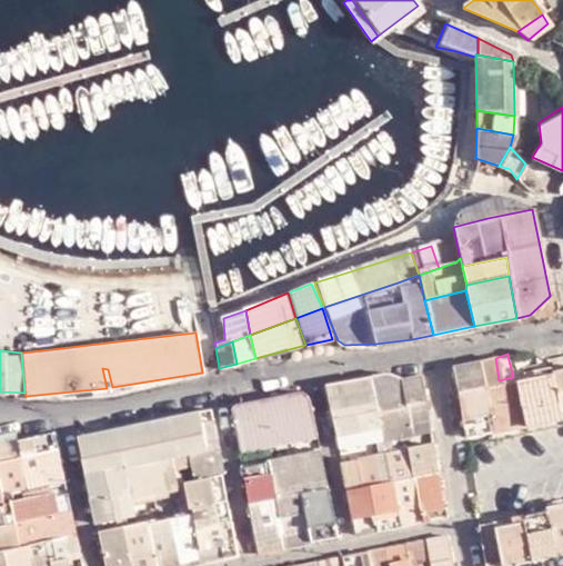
[(499,380),(495,358),(478,361),(481,385),(499,380)]
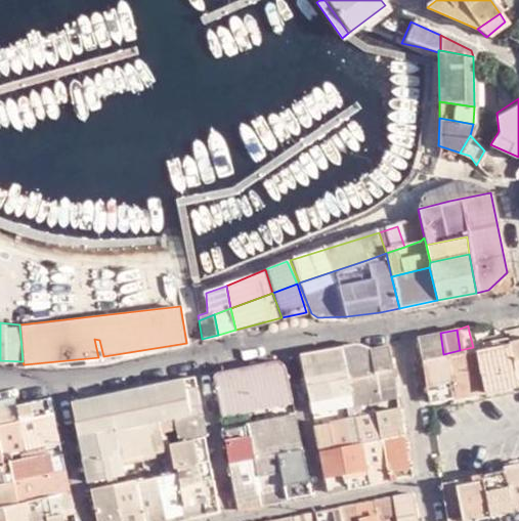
[(414,338),(420,359),(443,354),(440,333),(414,338)]
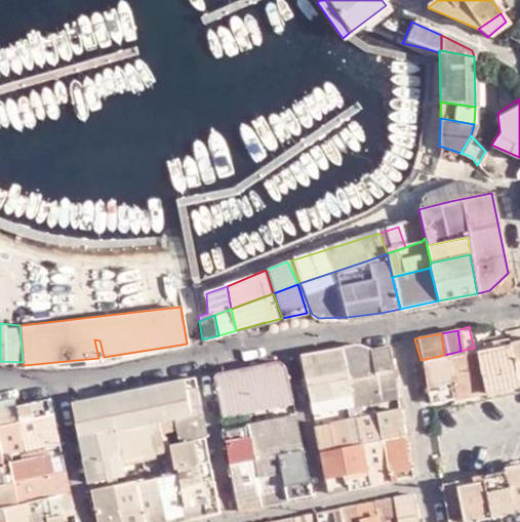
[(519,337),(505,342),(514,384),(519,382),(519,337)]
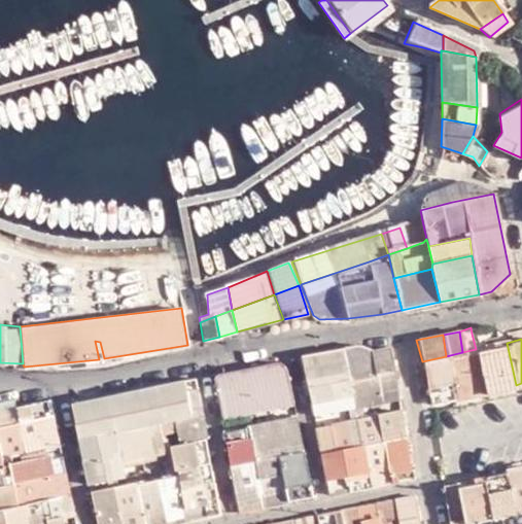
[(479,378),(482,392),(516,385),(507,343),(476,349),(474,350),(479,378)]
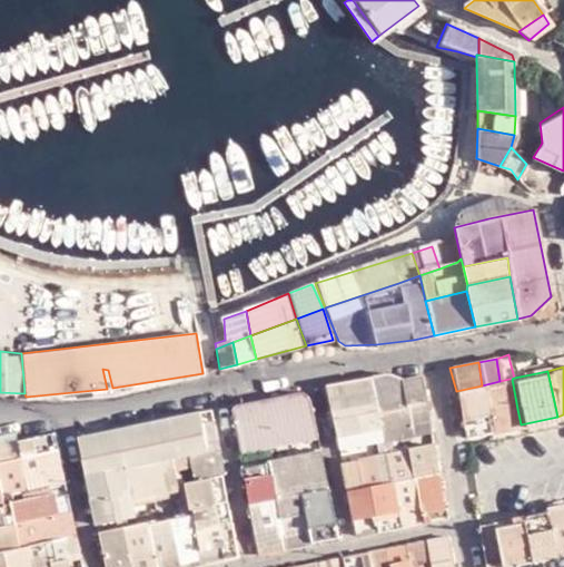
[(406,406),(403,380),(386,373),(369,375),(376,410),(406,406)]
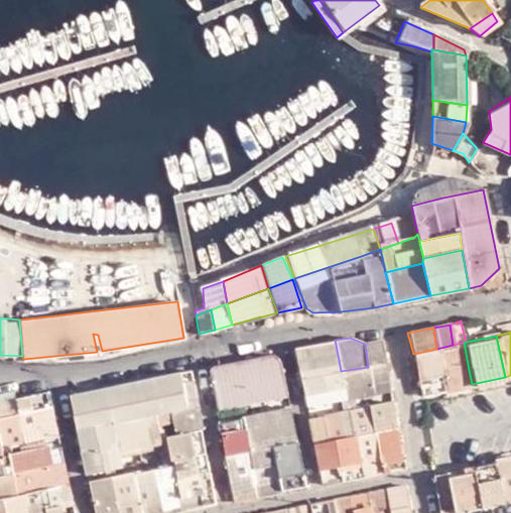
[(341,371),(335,340),(293,349),(305,405),(343,398),(338,371),(341,371)]
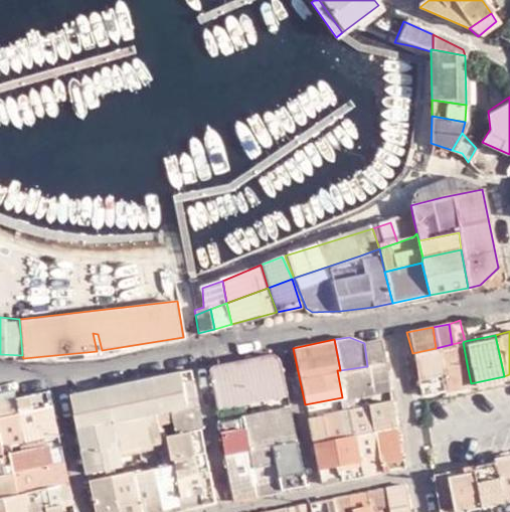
[(379,339),(364,343),(367,366),(383,362),(379,339)]
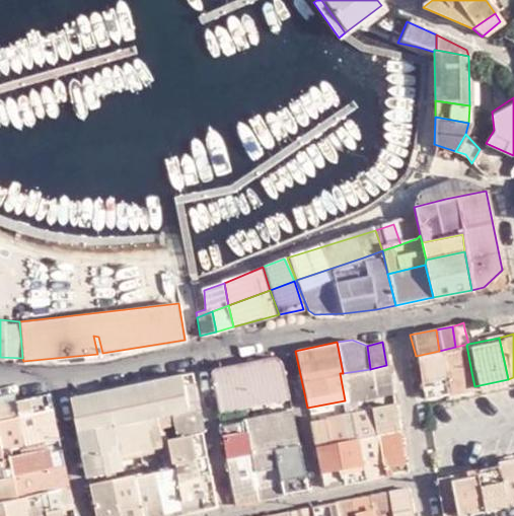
[(439,351),(444,376),(471,372),(466,345),(455,347),(439,351)]
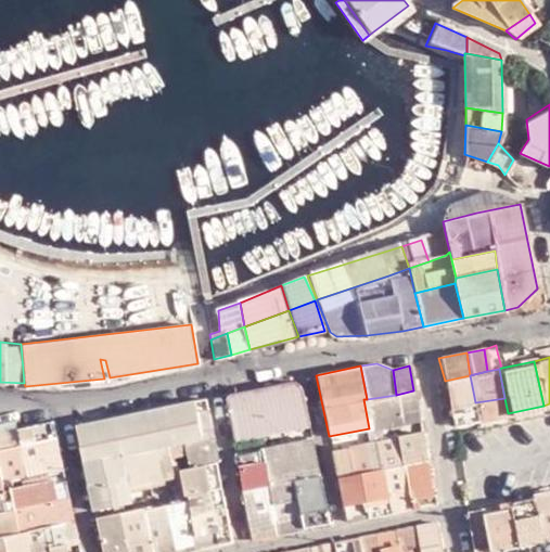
[(445,381),(447,407),(475,402),(470,375),(445,381)]
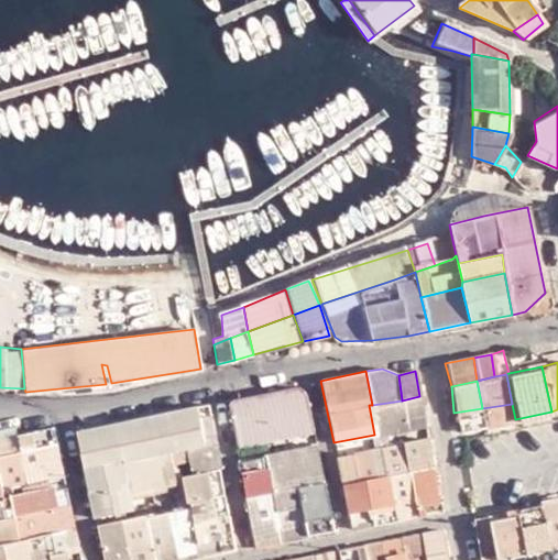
[(294,385),(236,397),(233,397),(229,401),(228,405),(236,445),(310,430),(303,392),(301,388),(294,385)]
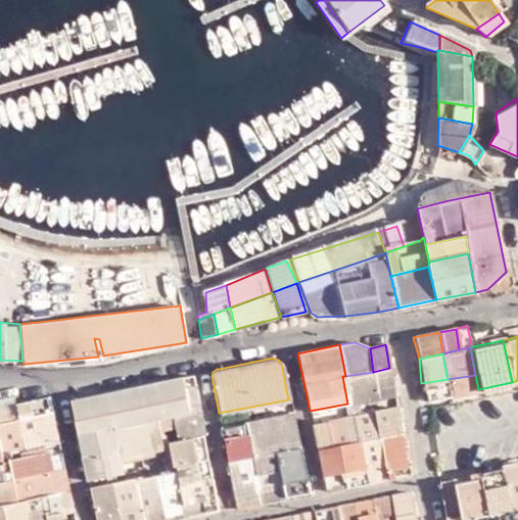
[(389,368),(373,372),(377,396),(393,393),(389,368)]
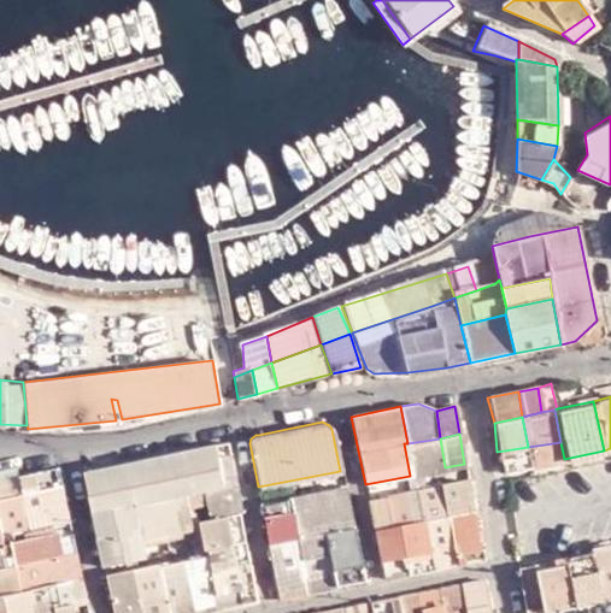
[(445,467),(440,438),(407,443),(404,443),(410,476),(416,473),(445,467)]
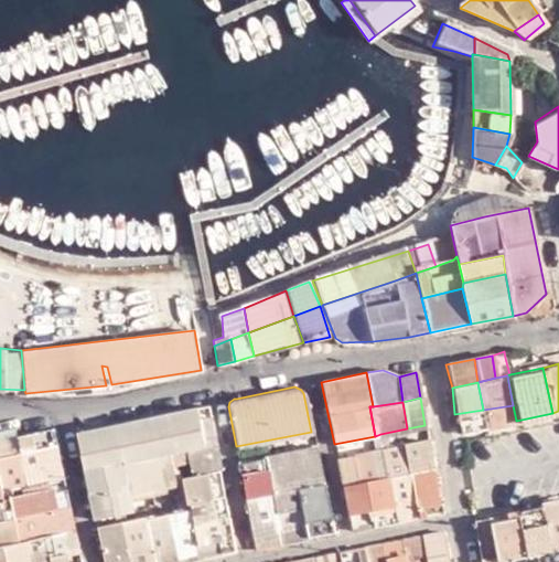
[(206,404),(195,407),(203,444),(214,442),(206,404)]
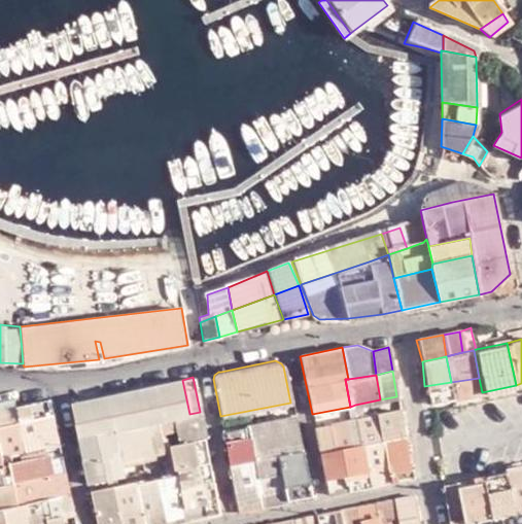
[(479,378),(451,382),(454,398),(482,392),(479,378)]
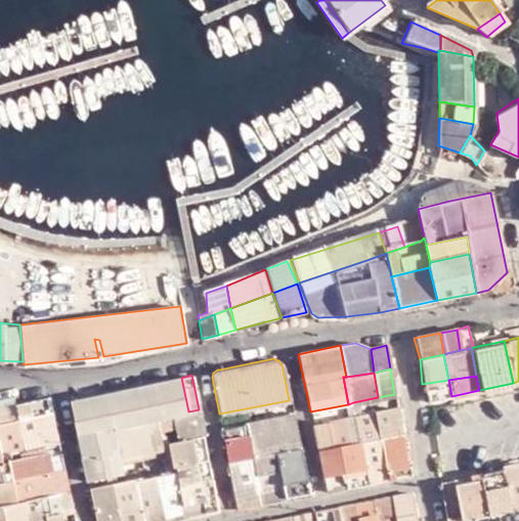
[(181,378),(111,393),(118,428),(156,420),(188,411),(181,378)]
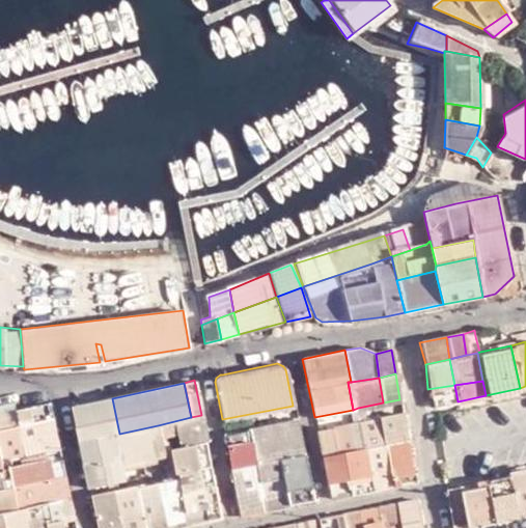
[(454,385),(427,389),(432,406),(458,401),(454,385)]
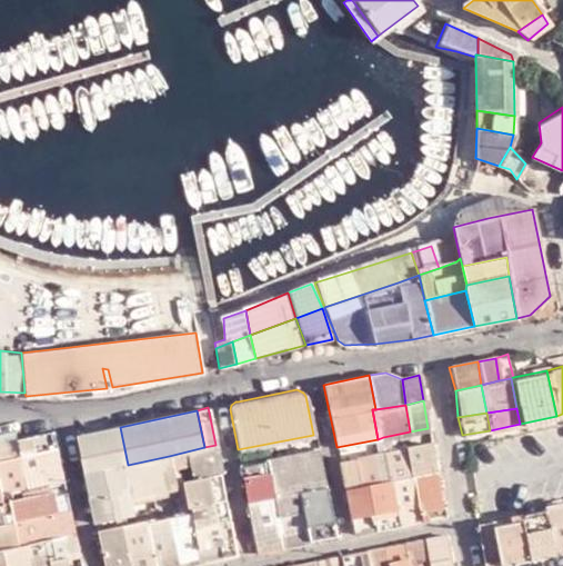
[(121,464),(113,428),(76,437),(83,473),(121,464)]
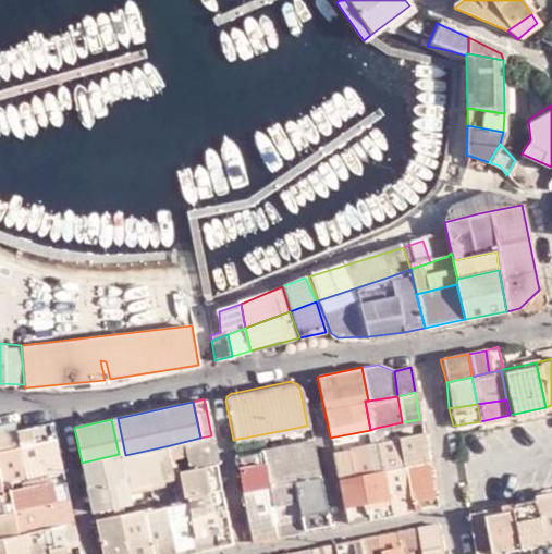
[(54,423),(19,432),(21,446),(56,438),(54,423)]
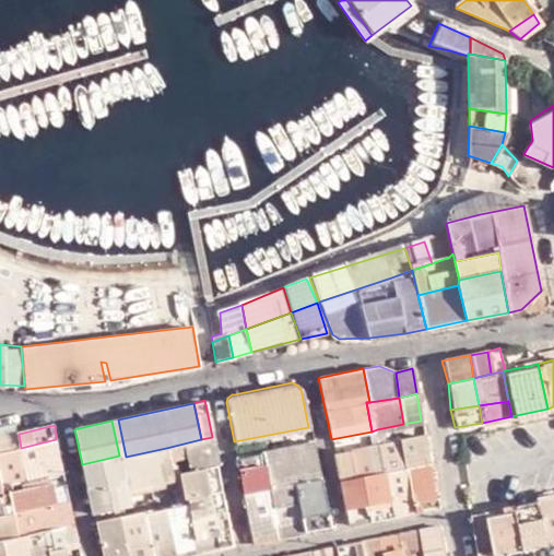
[(21,448),(19,434),(0,437),(0,453),(21,448)]
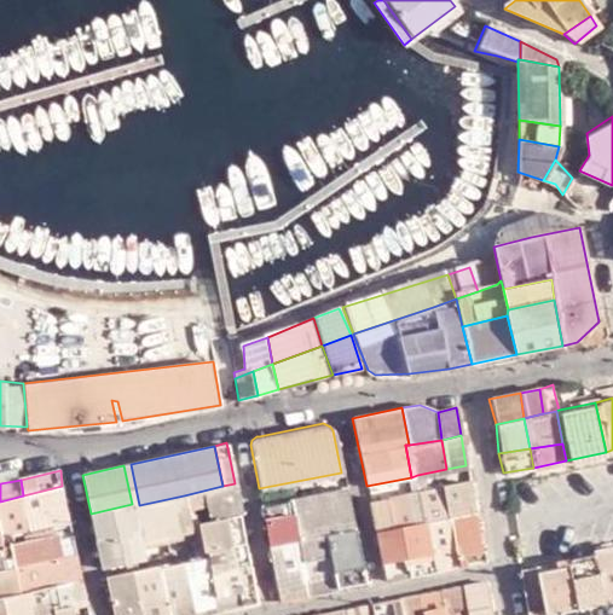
[(475,511),(468,481),(444,486),(450,517),(475,511)]
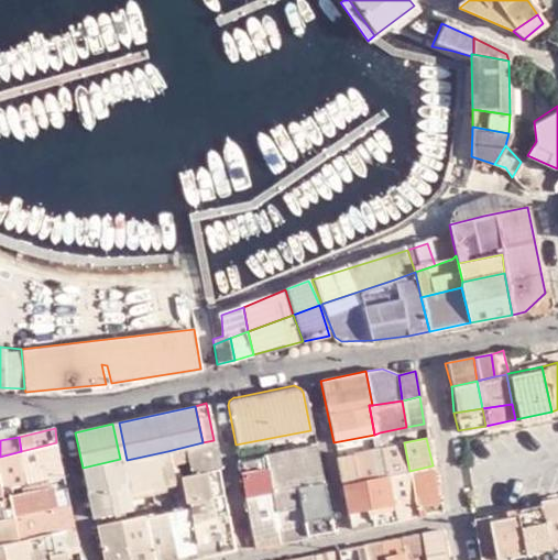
[(214,440),(203,442),(208,469),(219,467),(214,440)]
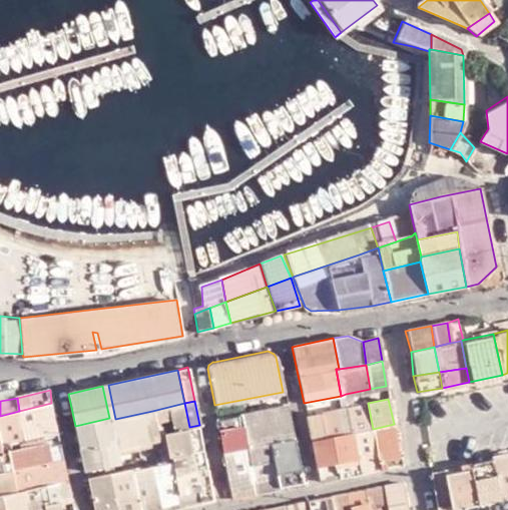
[(51,403),(19,411),(25,440),(43,436),(58,433),(51,403)]
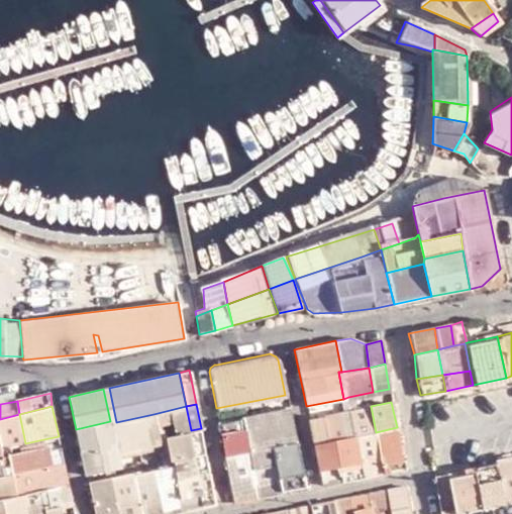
[(186,406),(154,414),(158,434),(165,432),(167,436),(191,430),(186,406)]
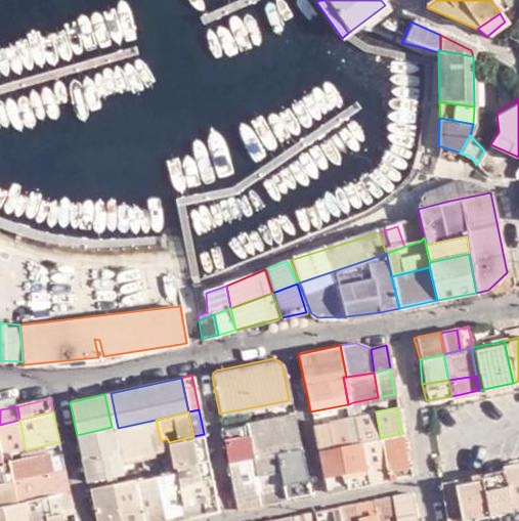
[(376,411),(354,417),(358,443),(361,442),(381,438),(376,411)]
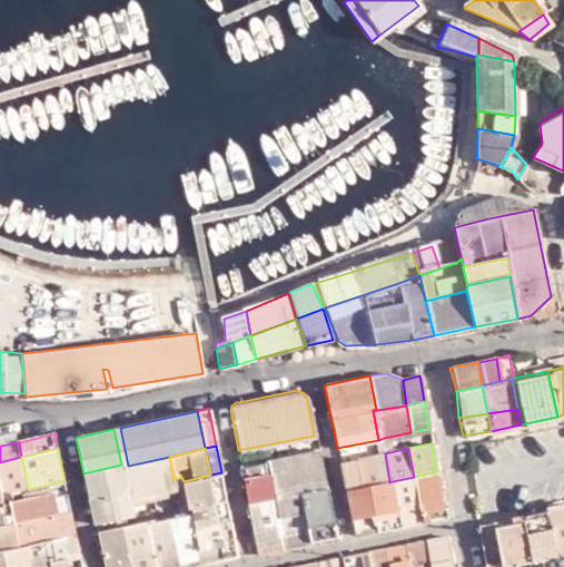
[(302,495),(328,489),(320,453),(296,459),(302,495)]
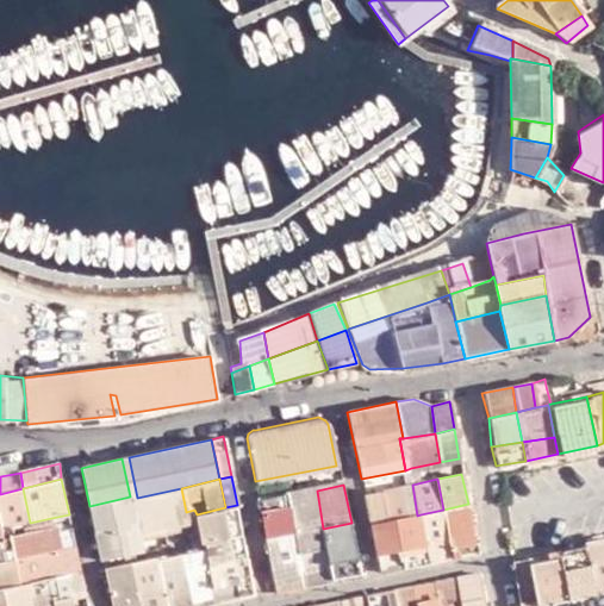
[(417,516),(412,485),(394,487),(400,518),(405,517),(417,516)]
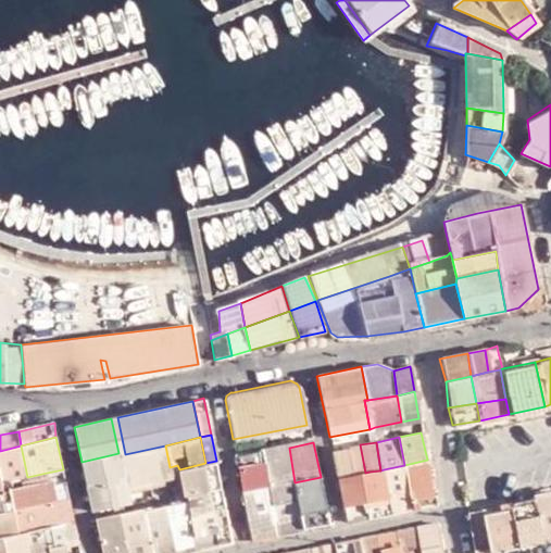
[(365,473),(360,444),(347,448),(351,475),(365,473)]
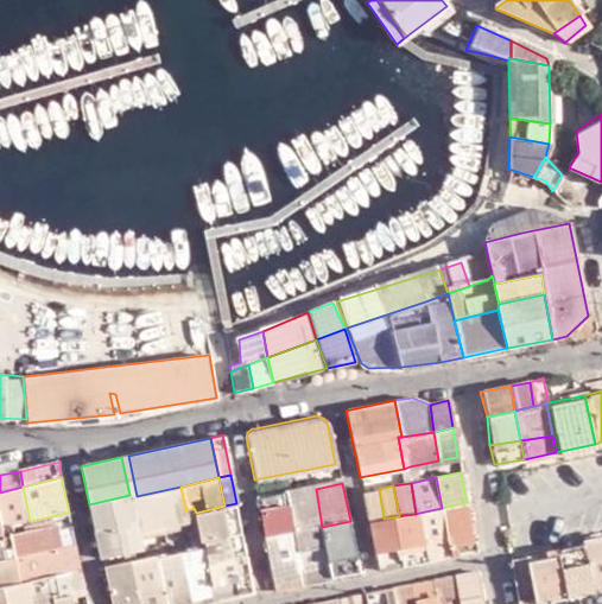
[(30,521),(23,487),(0,493),(0,521),(1,528),(11,526),(30,521)]
